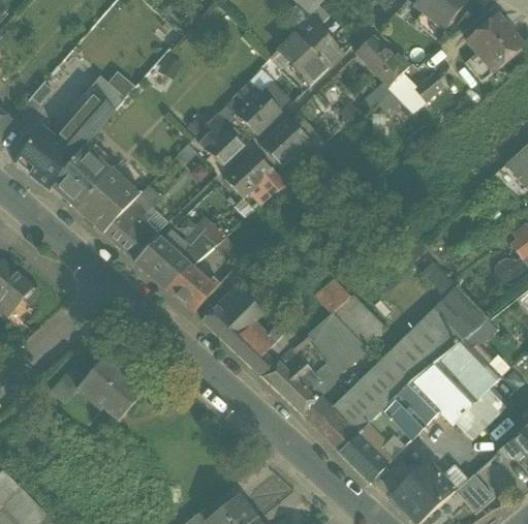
[(296,0),(310,13),(322,0),(296,0)]
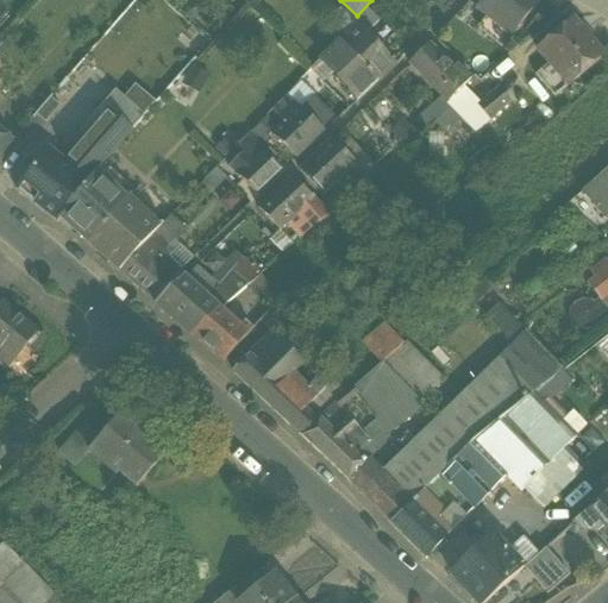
[(482,0),(478,5),(487,12),(478,23),(502,43),(538,0),(482,0)]
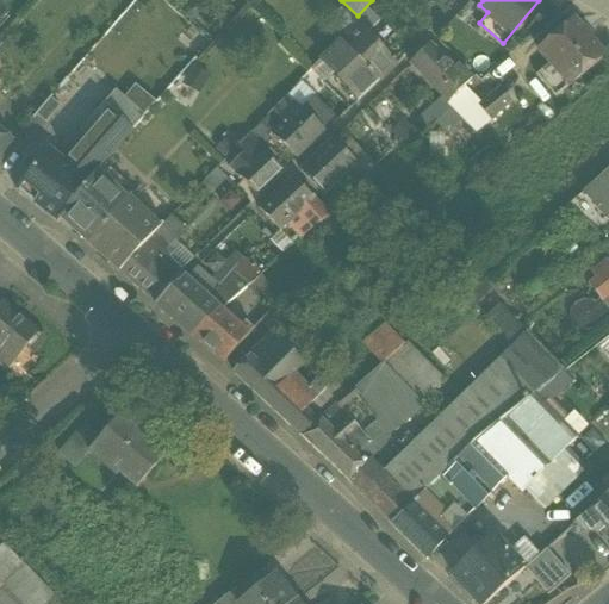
[(575,18),(539,48),(548,60),(567,82),(569,82),(604,53),(575,18)]
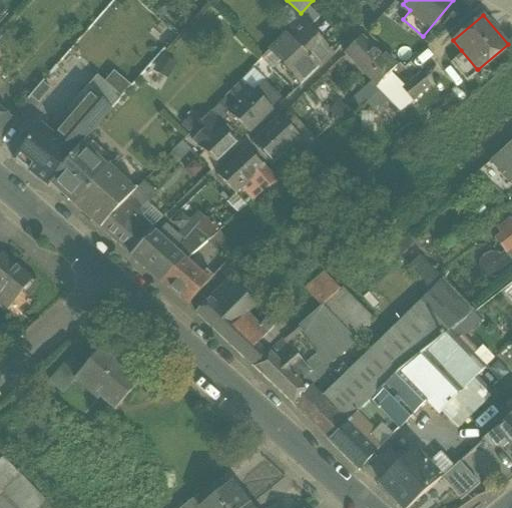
[(334,51),(302,16),(286,31),(287,32),(319,65),(334,51)]
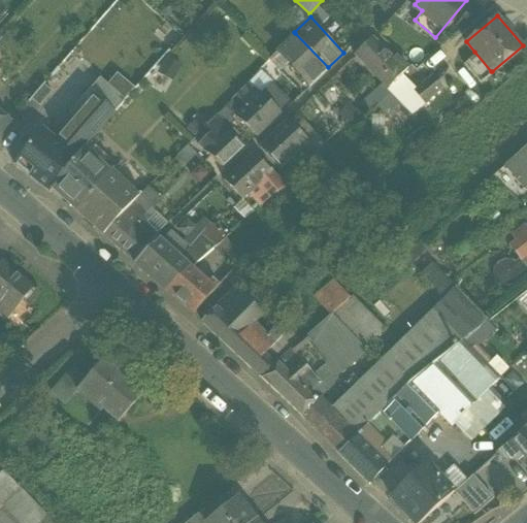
[(328,67),(295,33),(280,47),(270,57),(281,68),(290,60),(297,67),(295,70),(309,85),(328,67)]
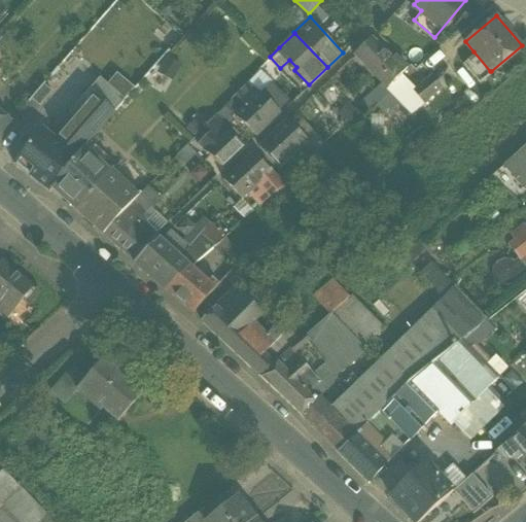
[(392,56),(372,36),(355,51),(389,84),(398,74),(408,65),(395,54),(392,56)]
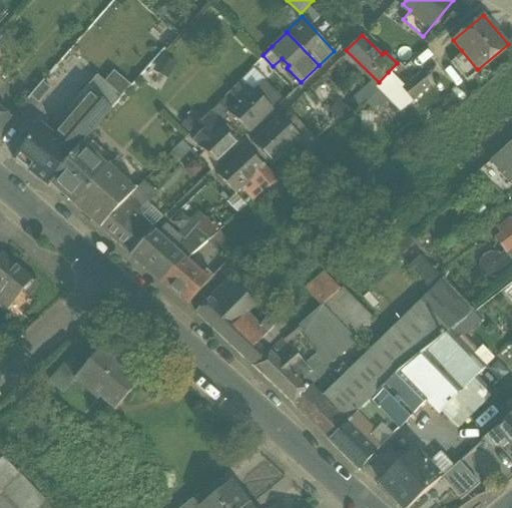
[(477,69),(461,50),(451,59),(467,78),(477,69)]
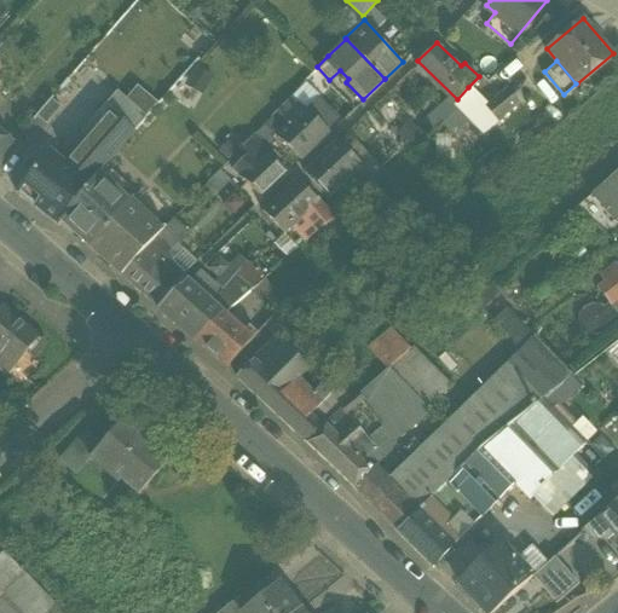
[(508,85),(485,104),(498,119),(520,100),(508,85)]
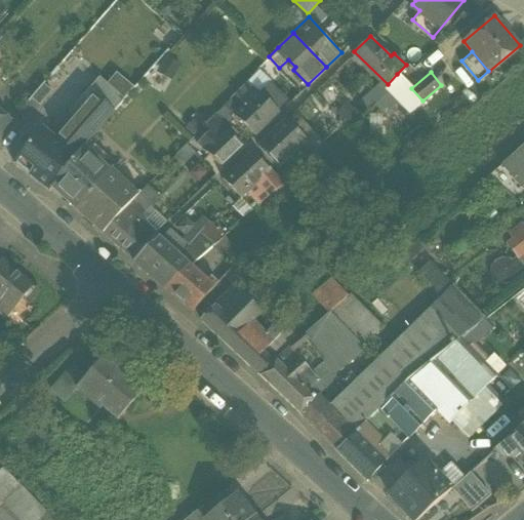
[(408,90),(398,80),(401,78),(397,74),(388,84),(412,109),(422,101),(411,88),(408,90)]
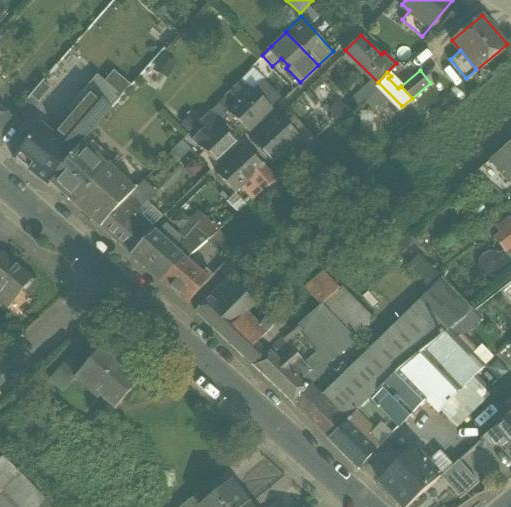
[(97,73),(86,85),(92,90),(111,106),(122,93),(97,73)]
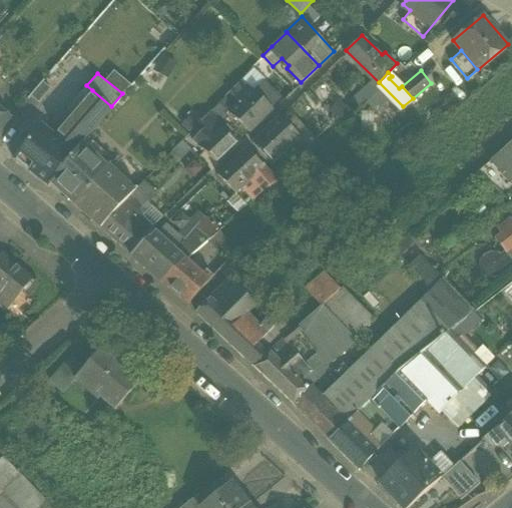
[(31,94),(38,100),(50,86),(43,80),(31,94)]
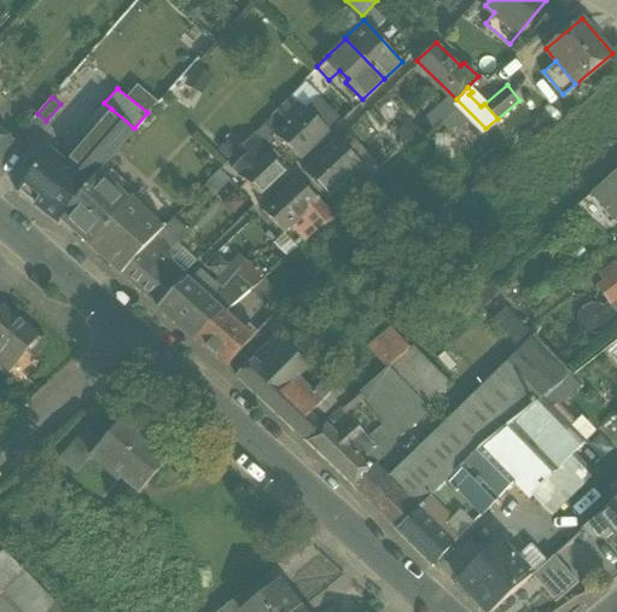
[(309,112),(292,97),(280,108),(292,120),(277,134),(300,156),(327,129),(322,124),(322,126),(309,112)]
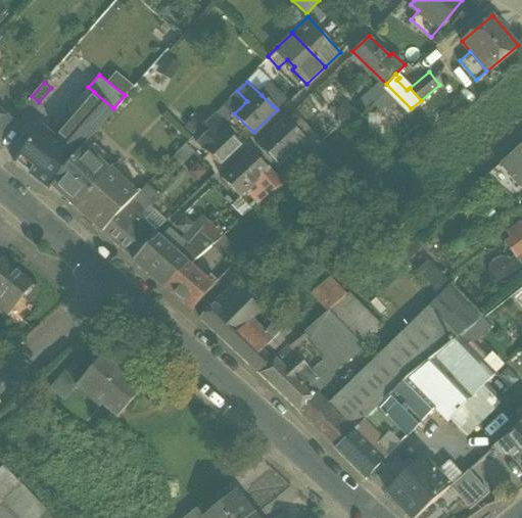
[(282,96),(271,86),(262,95),(273,106),(273,105),(282,96)]
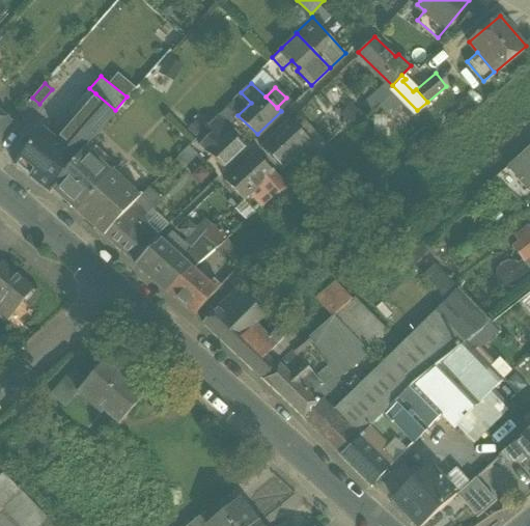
[(57,138),(43,126),(15,162),(50,190),(53,187),(87,142),(115,110),(95,93),(57,138)]
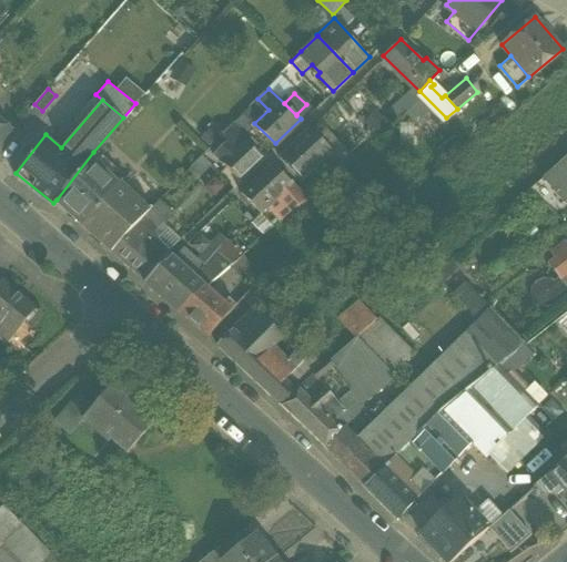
[(433,130),(444,118),(432,105),(419,118),(433,130)]
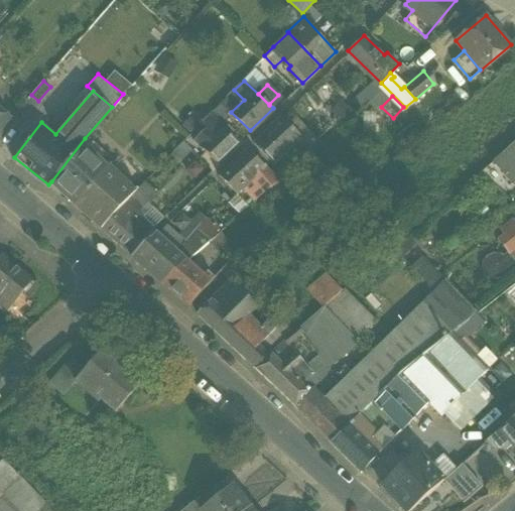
[(0,128),(12,115),(0,106),(0,128)]
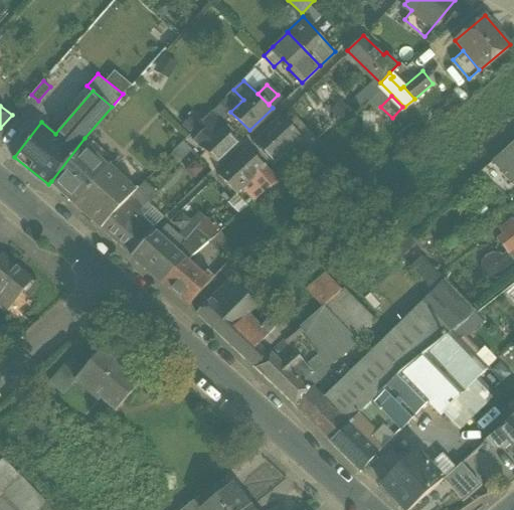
[(234,132),(211,110),(201,120),(207,125),(194,138),(216,159),(236,141),(230,135),(234,132)]
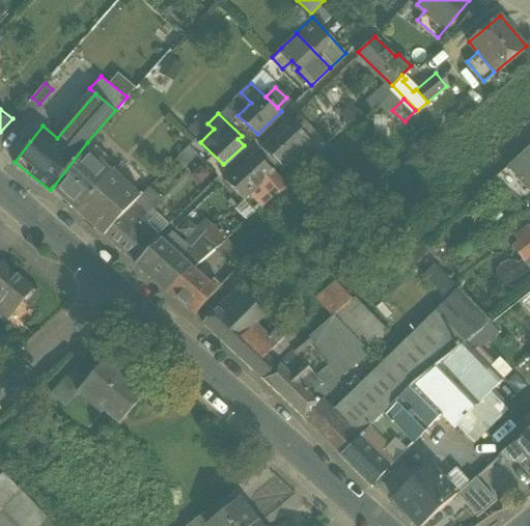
[(289,118),(261,145),(283,166),(302,148),(313,160),(323,150),(289,118)]
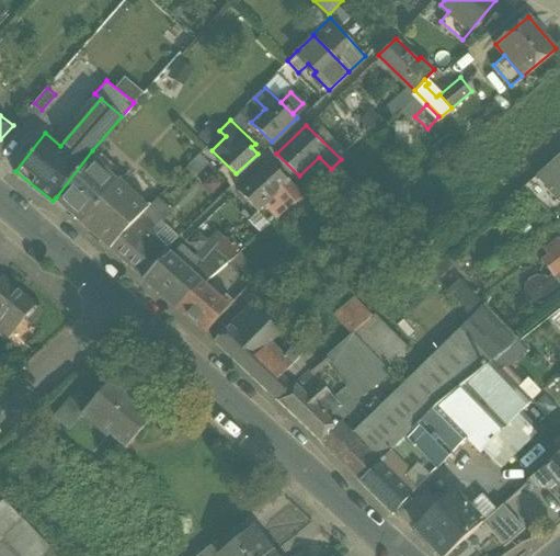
[(196,172),(209,158),(200,149),(186,165),(196,172)]
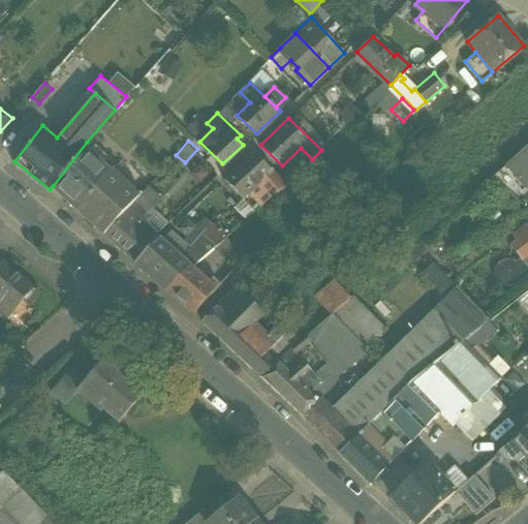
[(87,142),(53,186),(75,208),(111,168),(114,165),(87,142)]
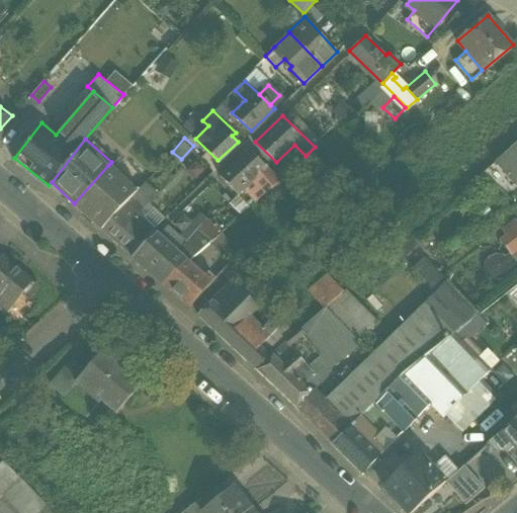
[(516,140),(496,159),(516,181),(516,140)]
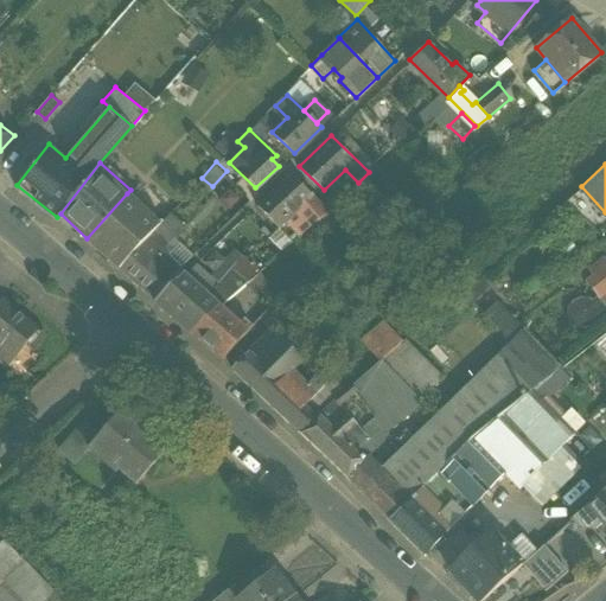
[(294,170),(257,205),(279,228),(298,209),(304,215),(293,223),(301,234),(329,209),(321,202),(313,194),(313,193),(312,191),(311,192),(294,170)]
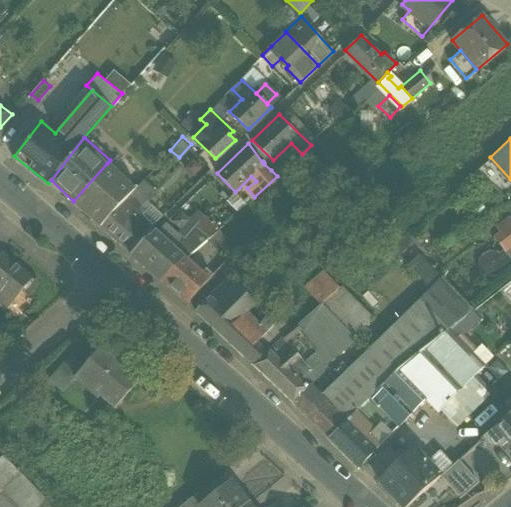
[(191,156),(185,167),(196,173),(202,162),(191,156)]
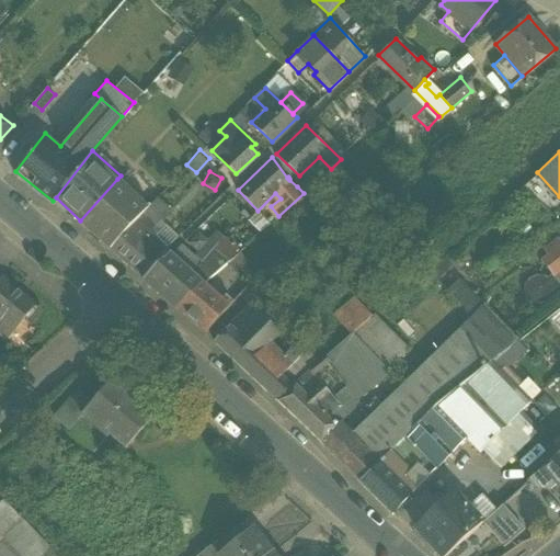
[(308,178),(297,186),(304,193),(313,185),(308,178)]
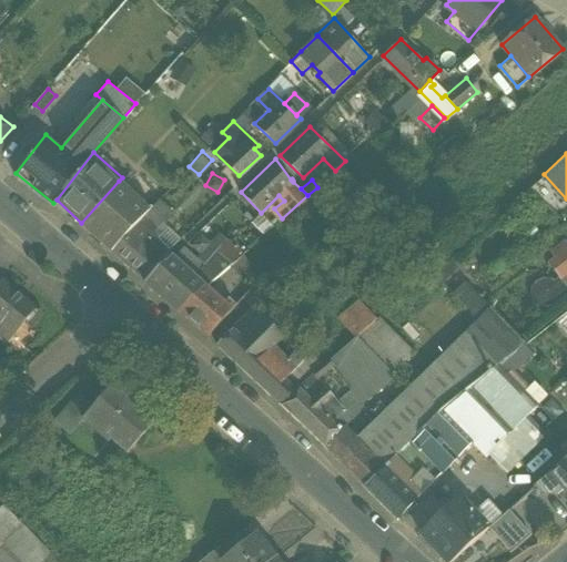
[(119,181),(81,223),(111,249),(147,213),(132,200),(135,195),(119,181)]
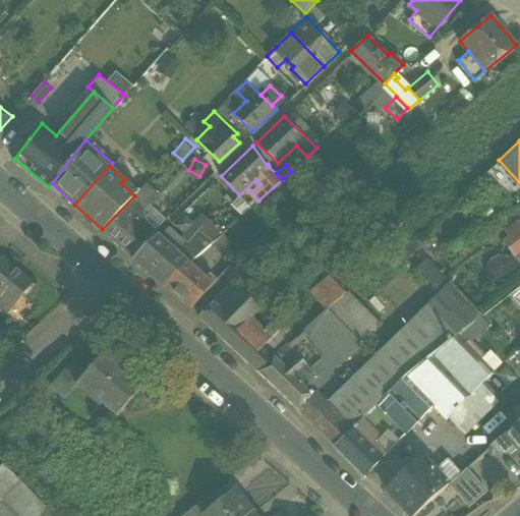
[(134,195),(102,229),(130,253),(156,228),(145,218),(149,213),(145,210),(159,193),(147,182),(134,195)]
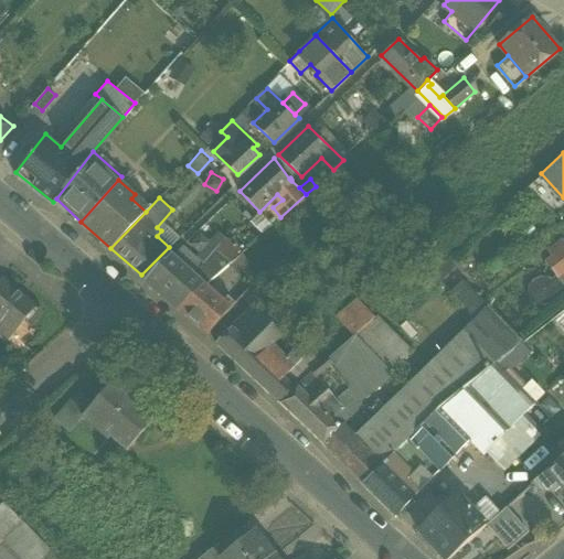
[(550,265),(556,273),(563,267),(563,245),(553,254),(557,259),(550,265)]
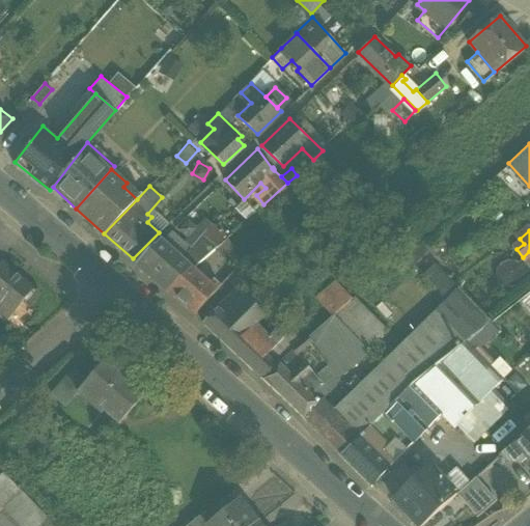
[(202,233),(182,256),(192,267),(193,267),(202,258),(217,246),(202,233)]
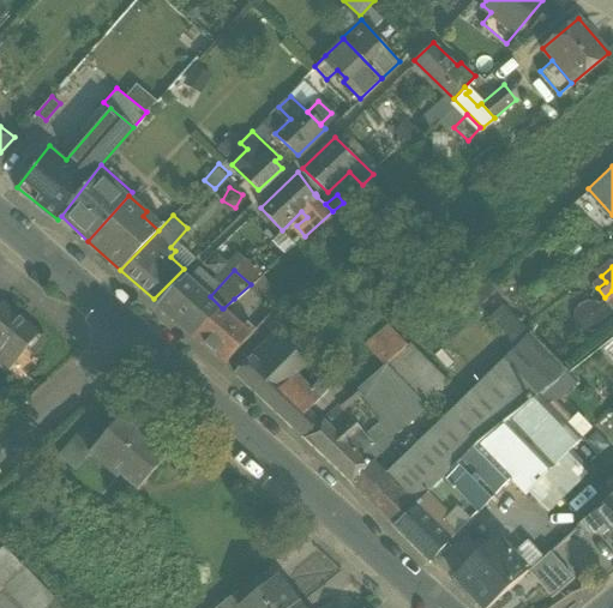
[(210,296),(185,275),(156,302),(193,335),(193,333),(222,308),(210,296)]
